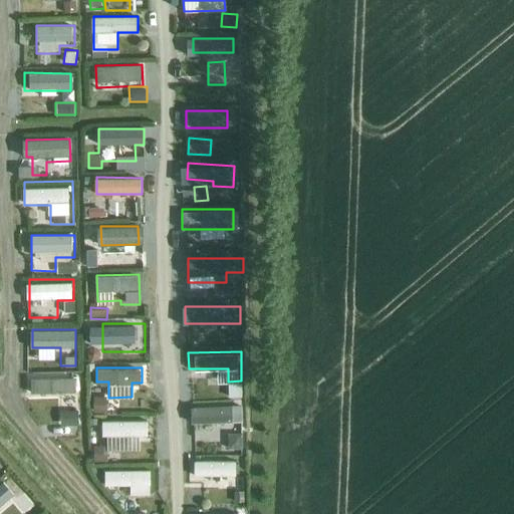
[(77,377),(31,374),(30,393),(76,396),(77,377)]
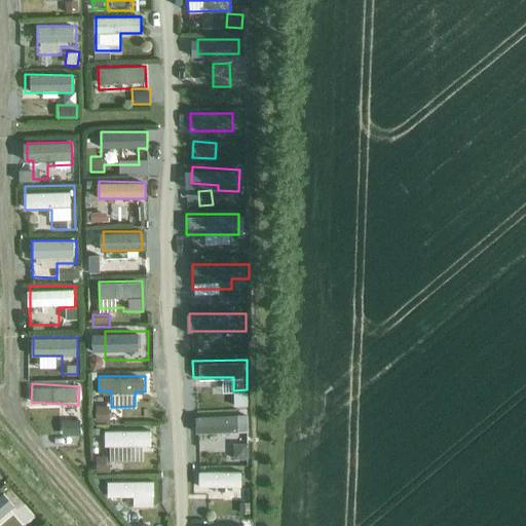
[(97,422),(110,421),(109,404),(96,404),(97,422)]
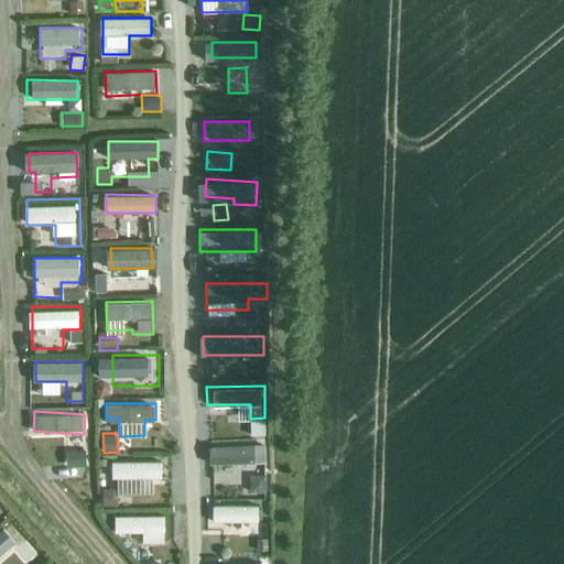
[(215,459),(214,484),(246,486),(247,459),(266,461),(267,445),(210,443),(209,459),(215,459)]
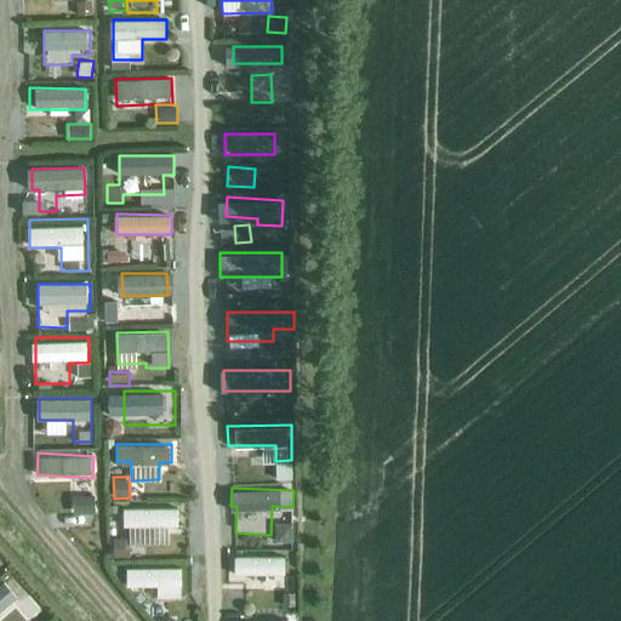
[(73,511),(95,511),(93,493),(73,494),(73,511)]
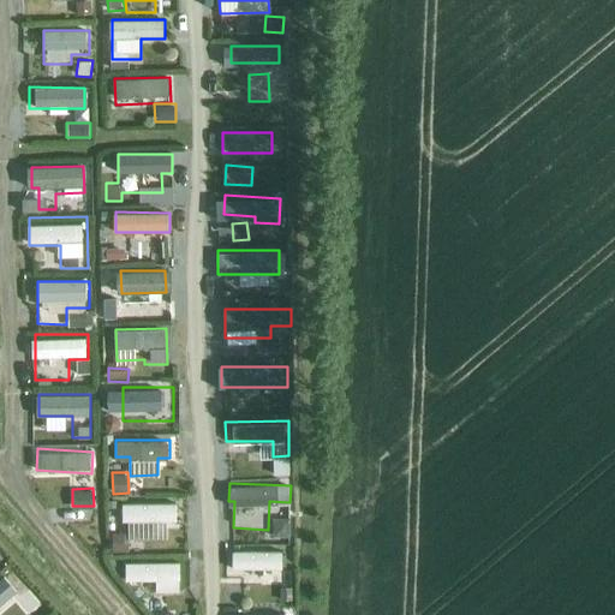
[(124,521),(179,520),(178,501),(123,502),(124,521)]
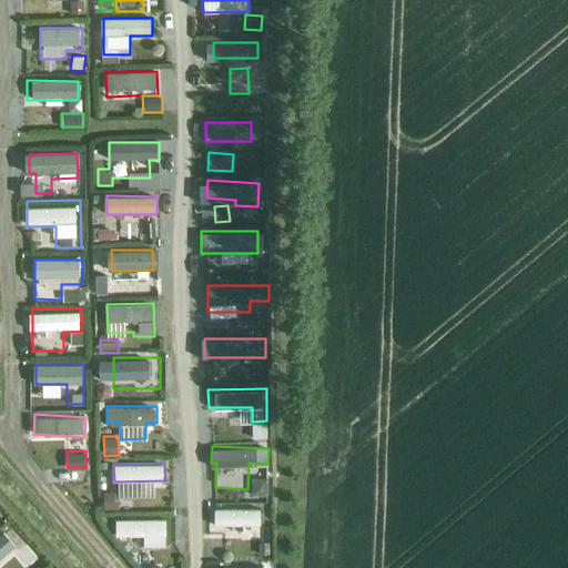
[(84,479),(84,469),(62,469),(62,479),(84,479)]
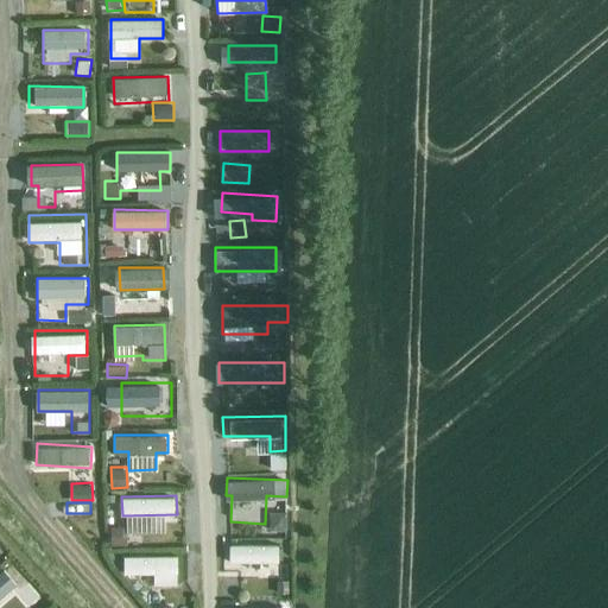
[(286,530),(286,508),(267,510),(268,531),(286,530)]
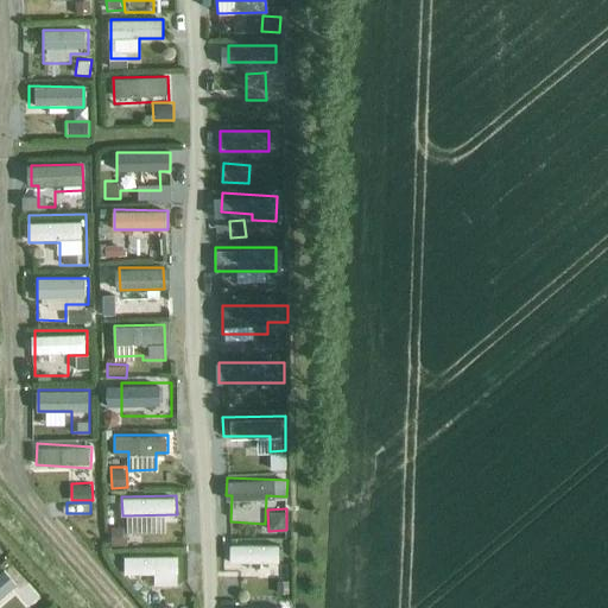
[(130,517),(130,532),(164,531),(163,515),(130,517)]
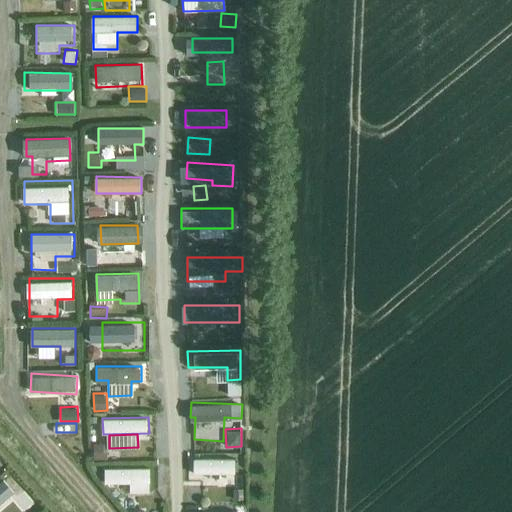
[(93,443),(94,458),(108,456),(107,442),(93,443)]
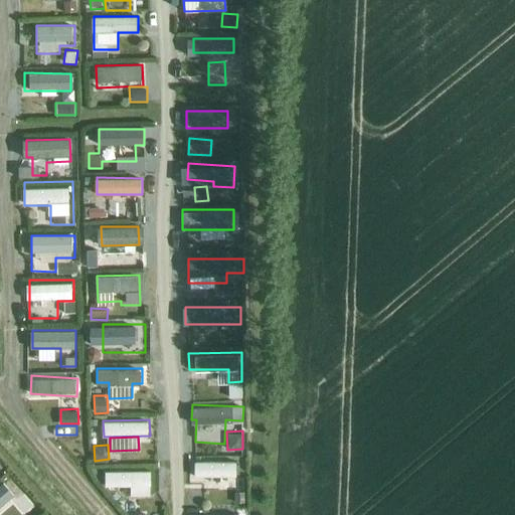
[(195,478),(237,478),(237,460),(195,460),(195,478)]
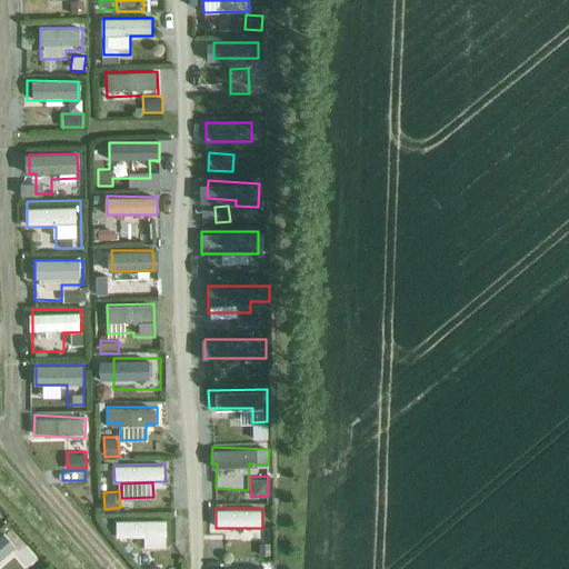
[(118,518),(117,536),(169,538),(169,520),(118,518)]
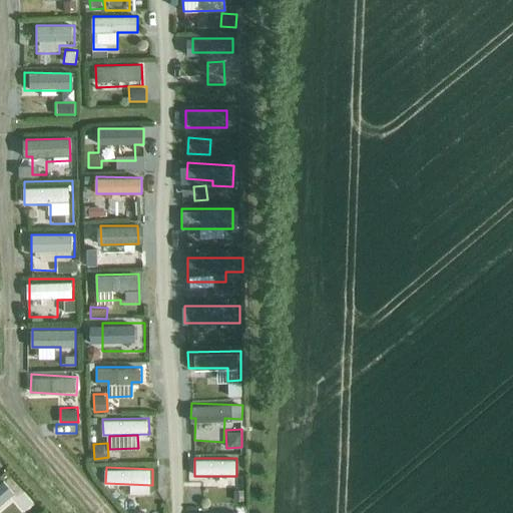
[(9,476),(0,483),(0,507),(21,490),(9,476)]
